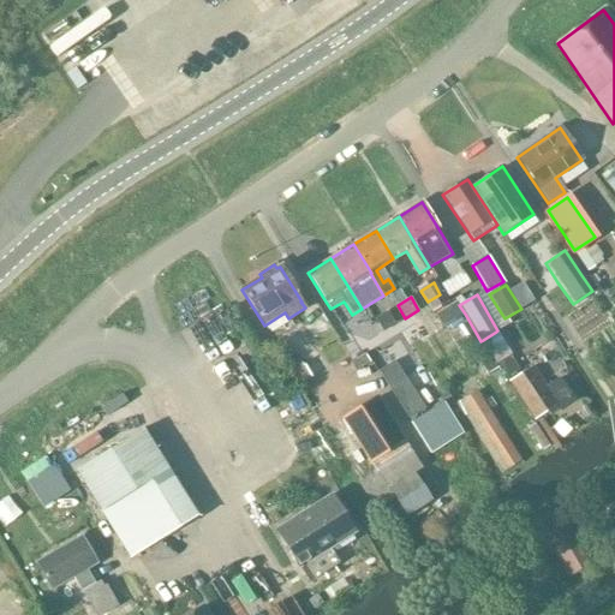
[(455,299),(434,312),(442,327),(465,314),(459,305),(455,299)]
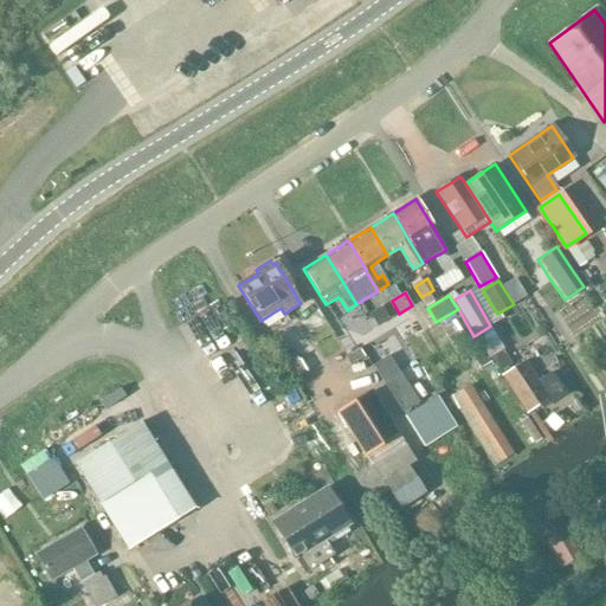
[(369,315),(376,328),(389,320),(381,307),(369,315)]
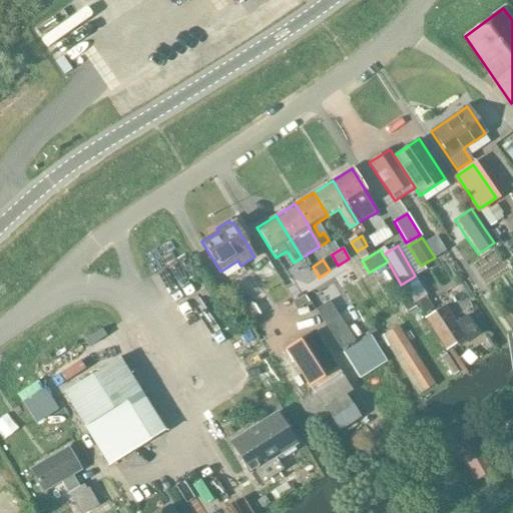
[(414,277),(403,284),(404,284),(409,293),(416,303),(425,297),(427,296),(414,277)]
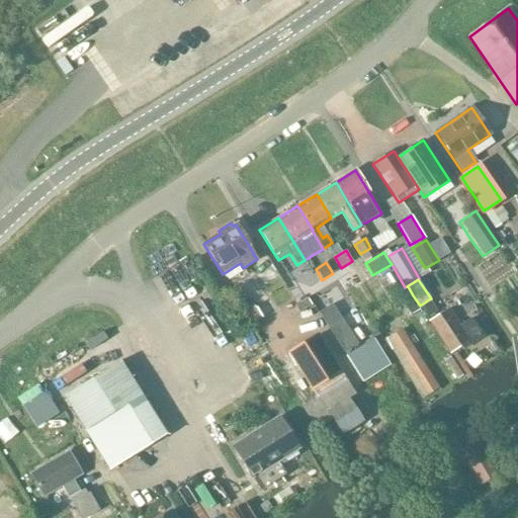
[(257,306),(245,313),(253,325),(265,317),(257,306)]
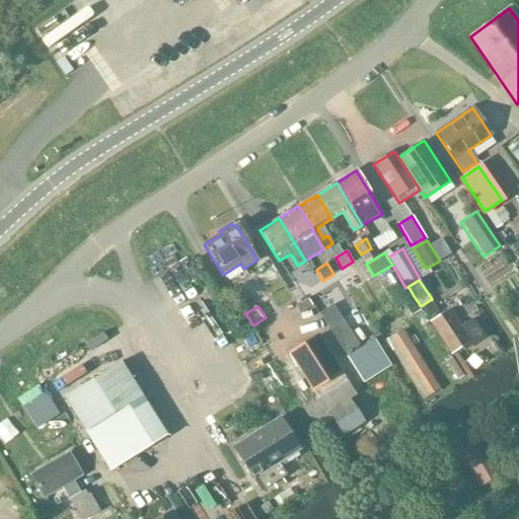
[(440,315),(430,321),(451,354),(461,347),(482,334),(472,319),(460,327),(448,310),(440,315)]
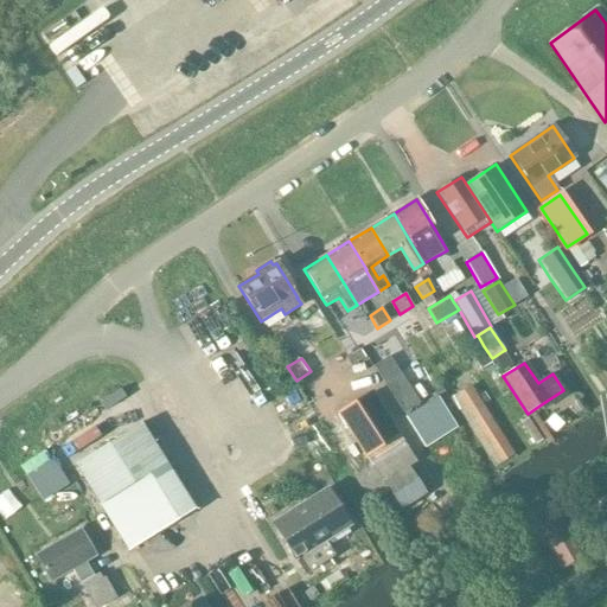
[(400,374),(383,384),(395,403),(403,415),(419,404),(411,393),(400,374)]
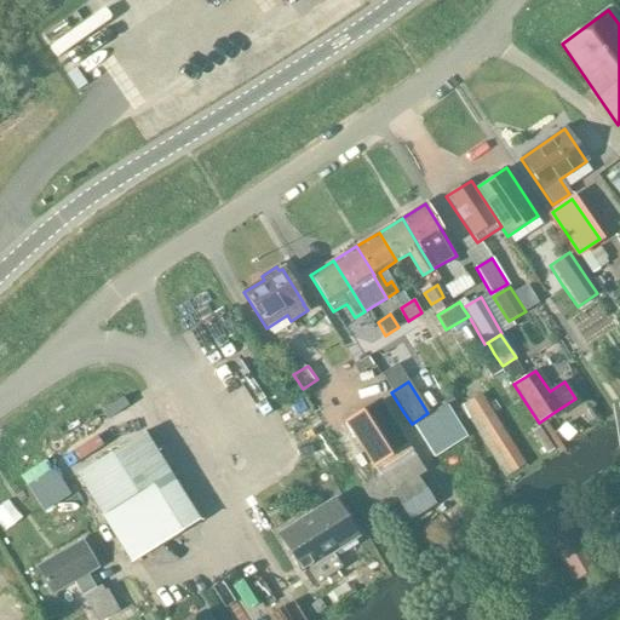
[(481,394),(469,402),(514,472),(526,465),(481,394)]
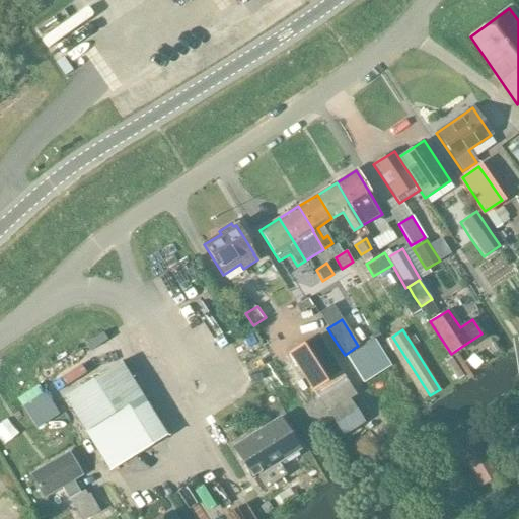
[(318,336),(288,355),(310,391),(312,390),(318,399),(304,409),(317,431),(335,421),(343,435),(363,422),(349,399),(355,395),(341,372),(318,336)]
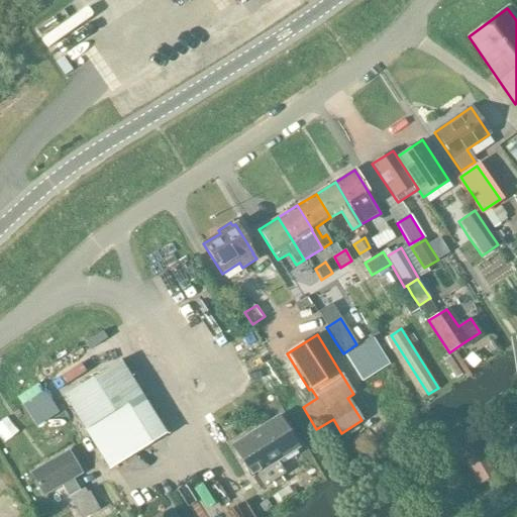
[(344,355),(360,382),(389,365),(372,338),(344,355)]
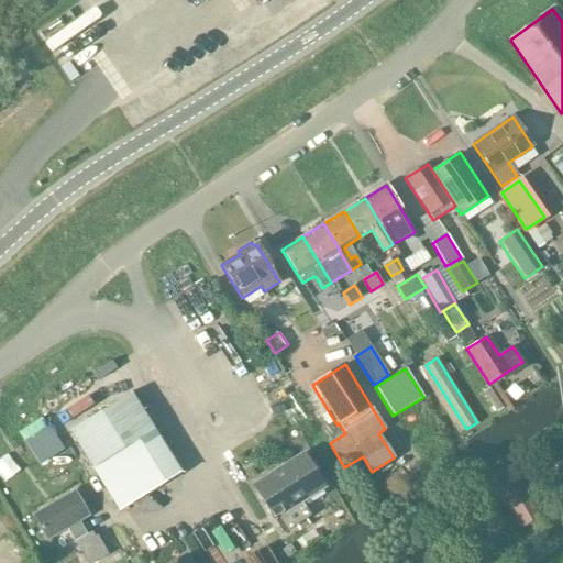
[(489,388),(483,393),(496,412),(503,408),(489,388)]
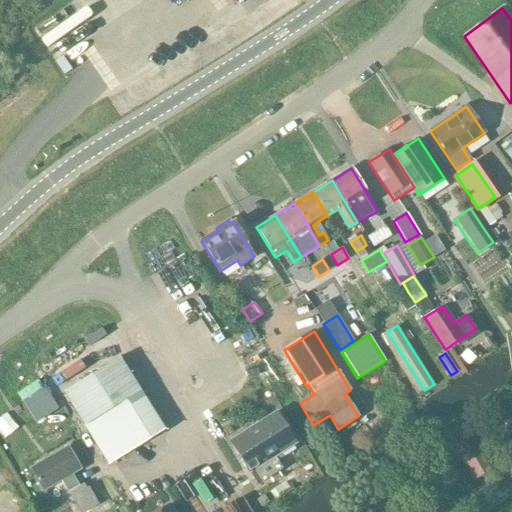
[(118,357),(62,393),(84,427),(139,391),(118,357)]
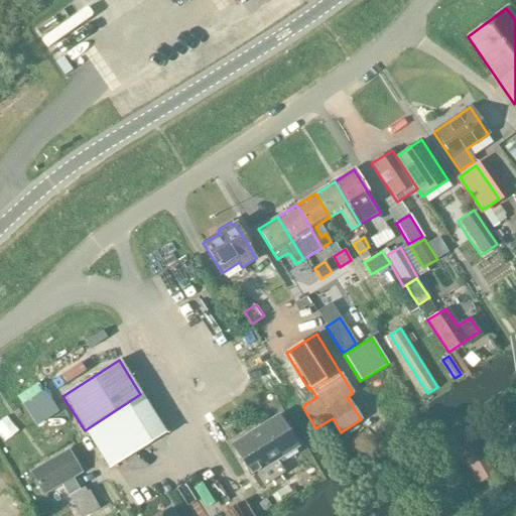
[(140,394),(85,430),(110,470),(165,433),(140,394)]
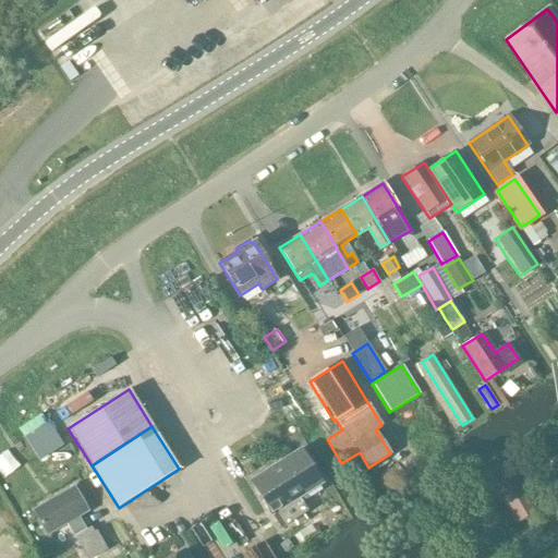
[(251,483),(280,529),(307,511),(298,497),(320,483),(301,451),(251,483)]
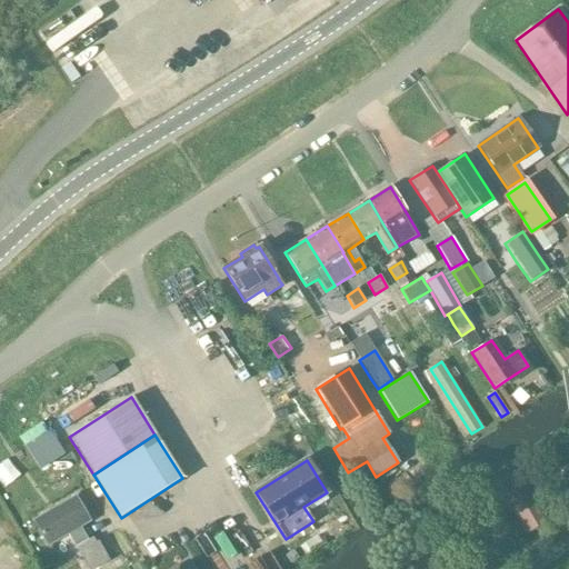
[(526,481),(503,493),(516,515),(537,501),(526,481)]
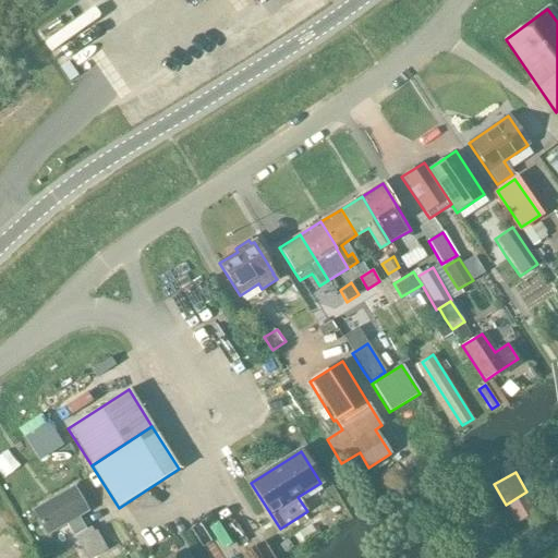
[(73,487),(33,510),(47,535),(67,524),(74,536),(85,530),(79,517),(87,511),(73,487)]
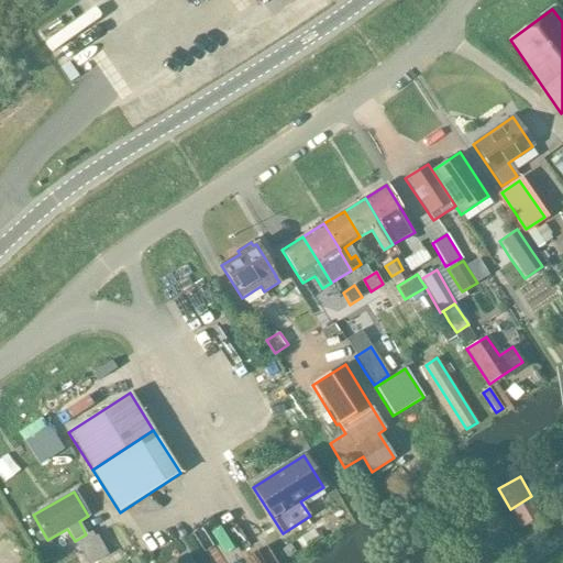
[(91,532),(87,534),(75,541),(86,562),(92,562),(108,554),(97,536),(95,537),(91,532)]
